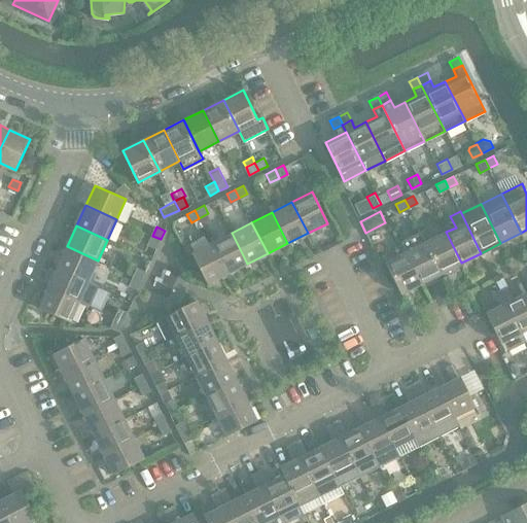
[(400,241),(406,252),(407,251),(422,282),(441,273),(426,242),(421,231),(400,241)]
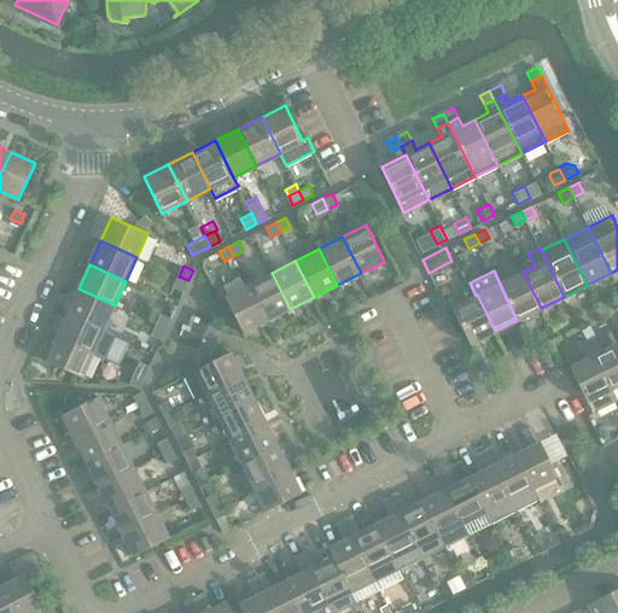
[(523,272),(500,284),(517,320),(541,308),(523,272)]
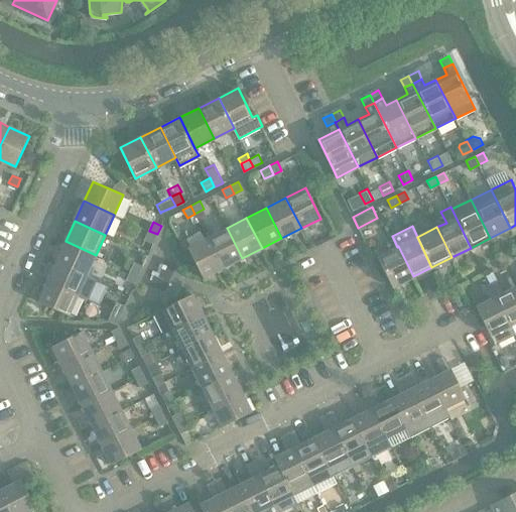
[(227,228),(208,238),(223,268),(242,258),(227,228)]
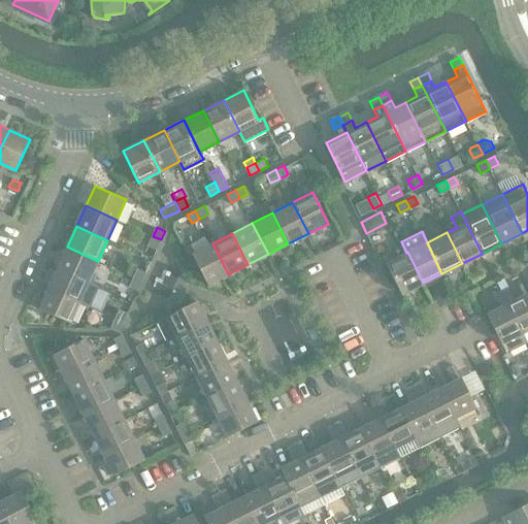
[(157,249),(161,239),(153,236),(149,244),(157,249)]
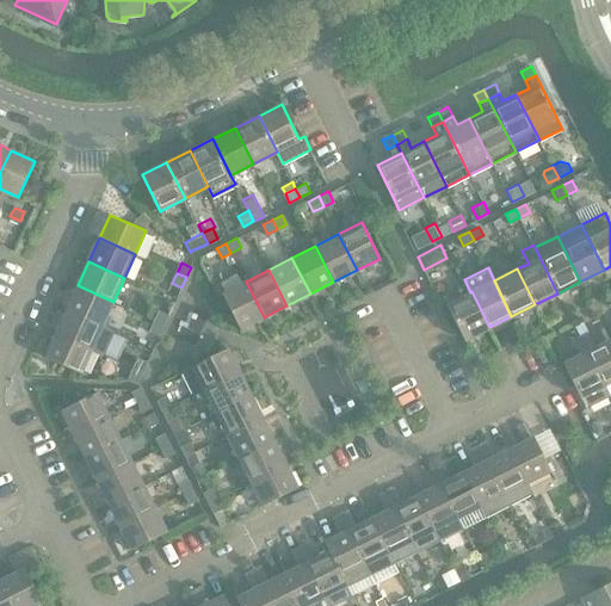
[(240,329),(264,317),(246,282),(222,294),(240,329)]
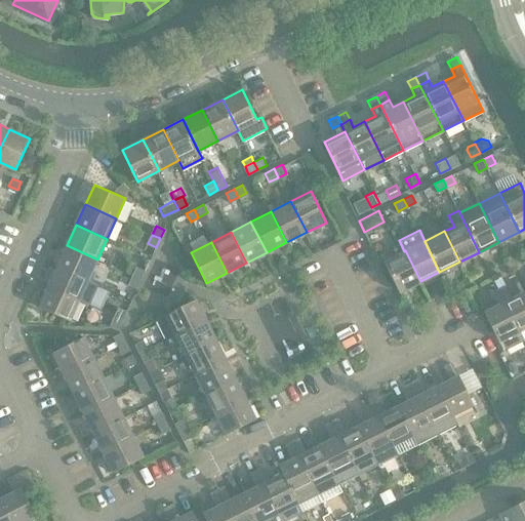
[(67,245),(57,266),(88,280),(97,259),(67,245)]
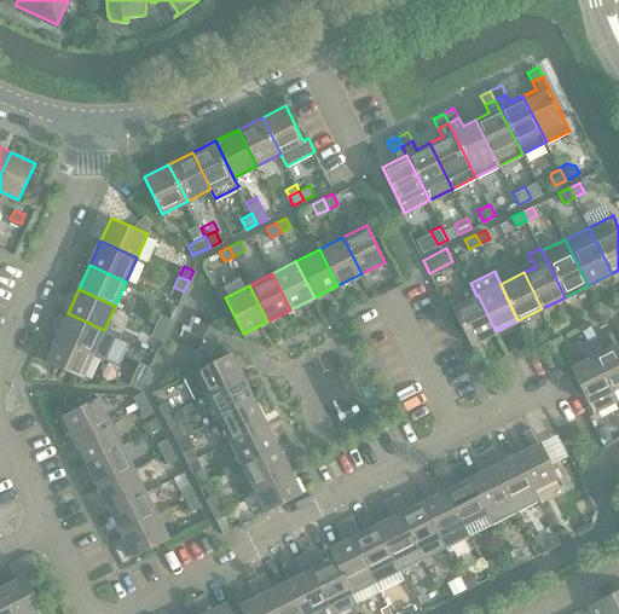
[(470,343),(496,331),(478,295),(476,296),(452,308),(470,343)]
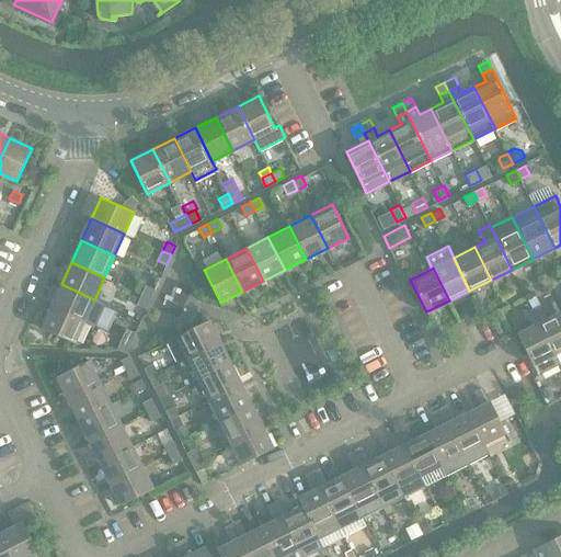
[(61,284),(52,306),(84,321),(94,325),(104,303),(94,299),(61,284)]
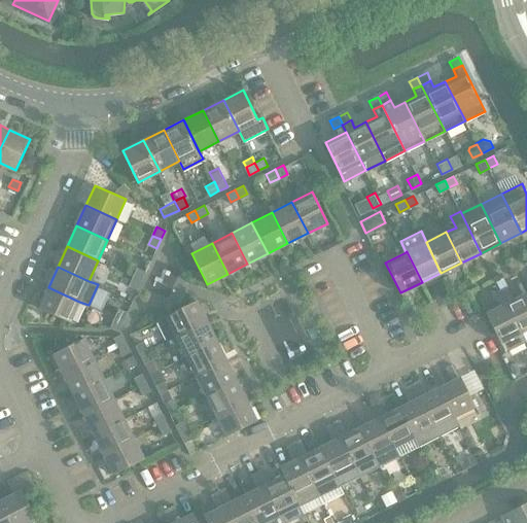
[(137,267),(133,276),(142,280),(146,271),(137,267)]
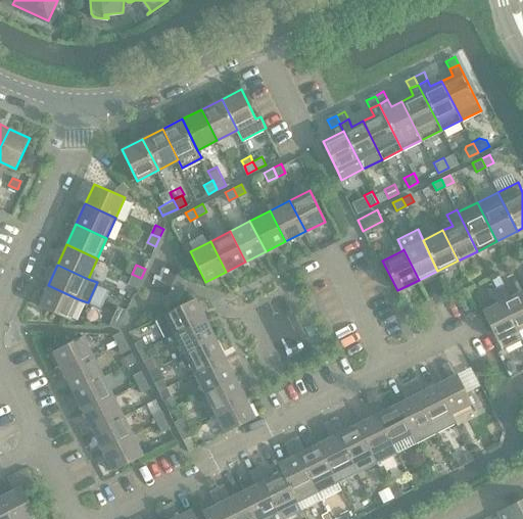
[(137,287),(141,278),(132,274),(128,283),(137,287)]
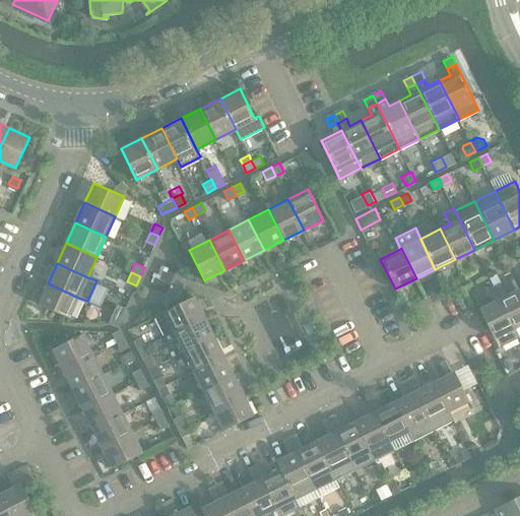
[(500,281),(494,284),(515,327),(519,335),(519,334),(519,288),(519,287),(506,294),(500,281)]
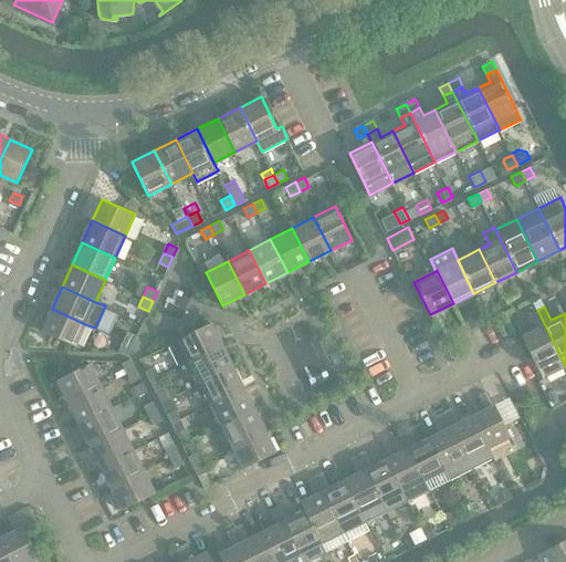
[(75,345),(85,324),(52,309),(42,331),(75,345)]
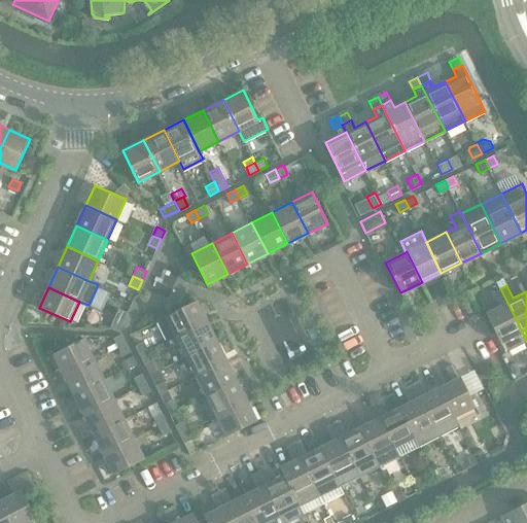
[(522,332),(500,288),(493,292),(499,305),(485,312),(500,343),(505,351),(526,341),(526,340),(522,332)]
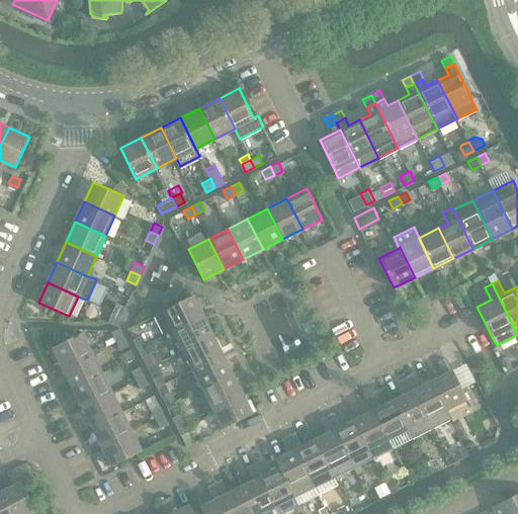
[(163,310),(154,315),(164,334),(173,330),(203,315),(193,294),(163,310)]
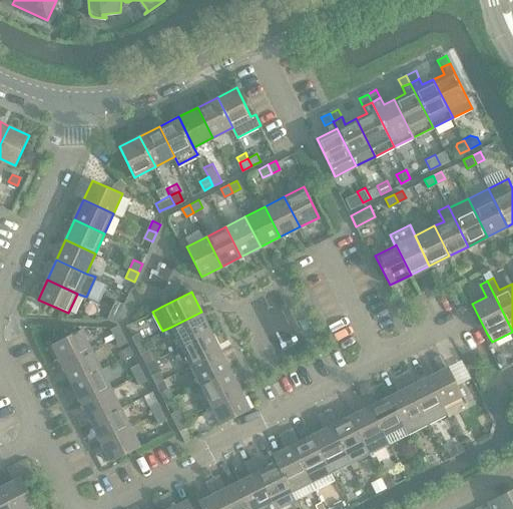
[(116,299),(112,309),(119,313),(124,303),(116,299)]
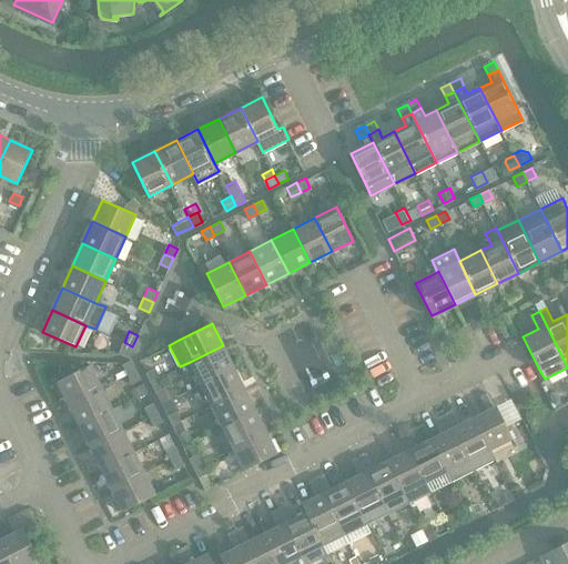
[(129,354),(132,346),(124,342),(120,351),(129,354)]
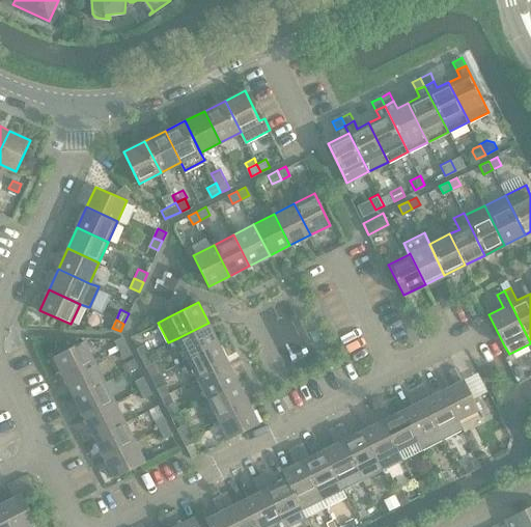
[(177,338),(188,358),(219,342),(208,323),(177,338)]
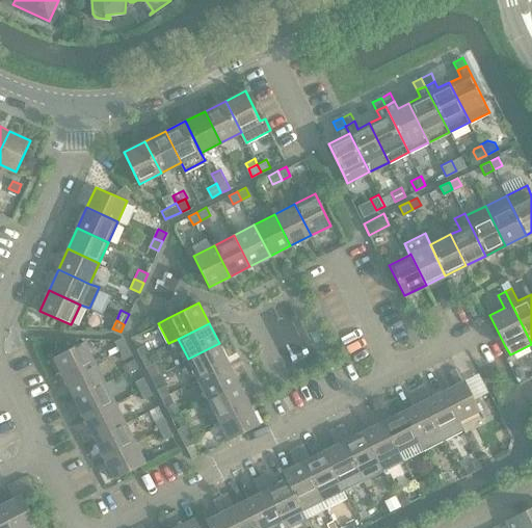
[(115,341),(120,349),(128,345),(124,336),(115,341)]
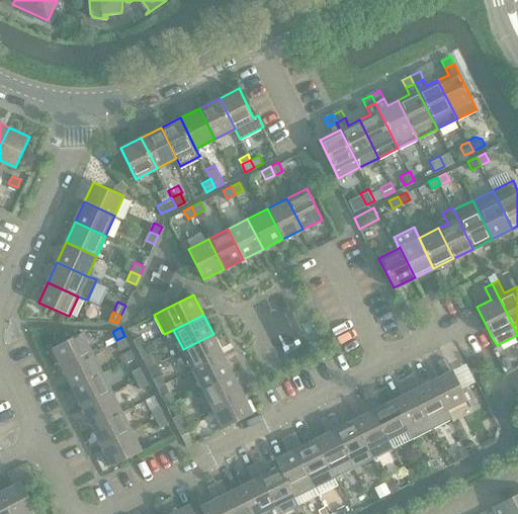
[(53,347),(62,367),(92,352),(83,332),(53,347)]
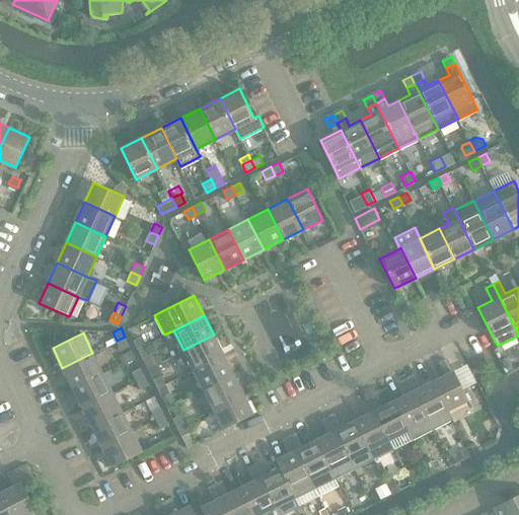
[(183,350),(193,370),(223,355),(214,335),(183,350)]
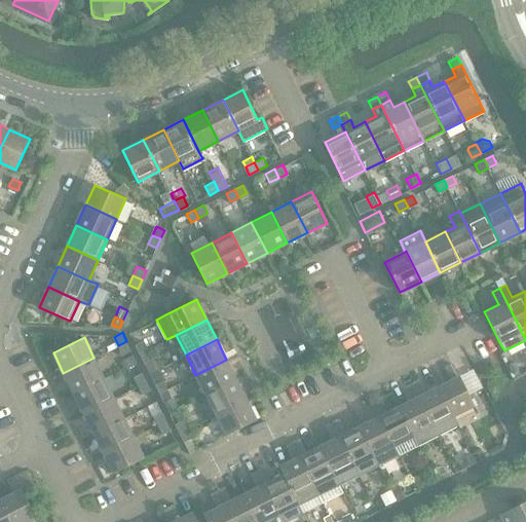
[(136,344),(140,352),(148,348),(144,340),(136,344)]
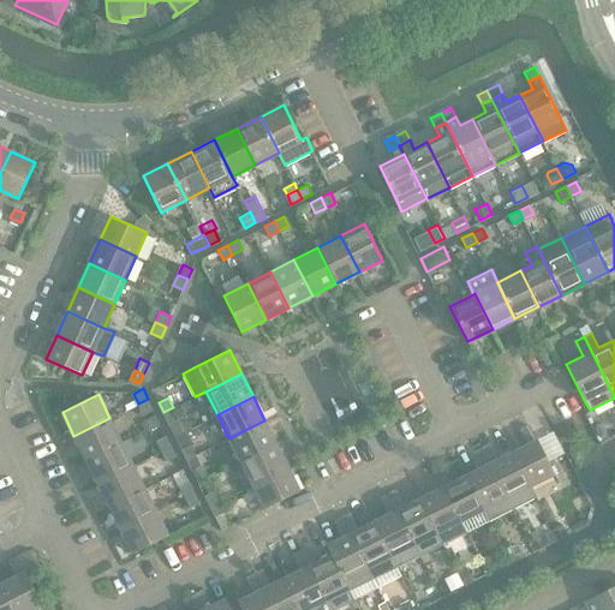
[(154,410),(148,399),(138,404),(143,414),(154,410)]
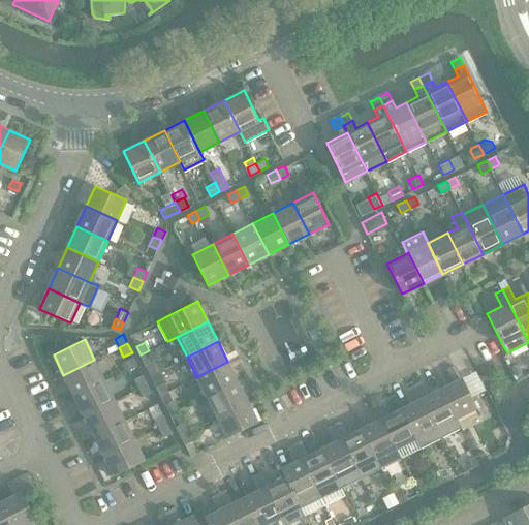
[(153,360),(149,350),(141,354),(145,364),(153,360)]
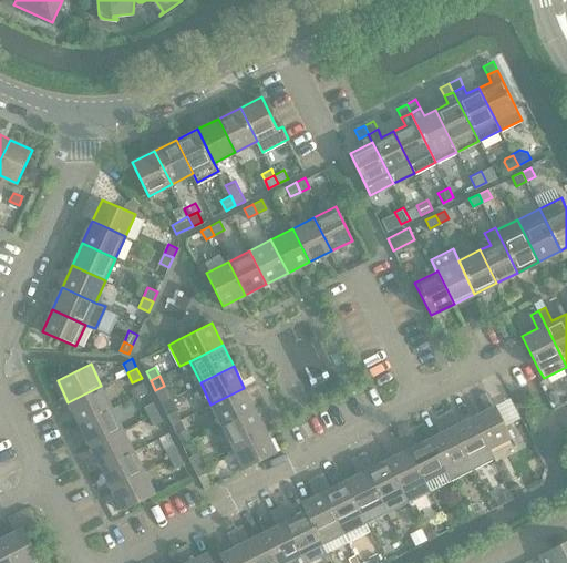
[(68,402),(79,423),(112,407),(101,386),(68,402)]
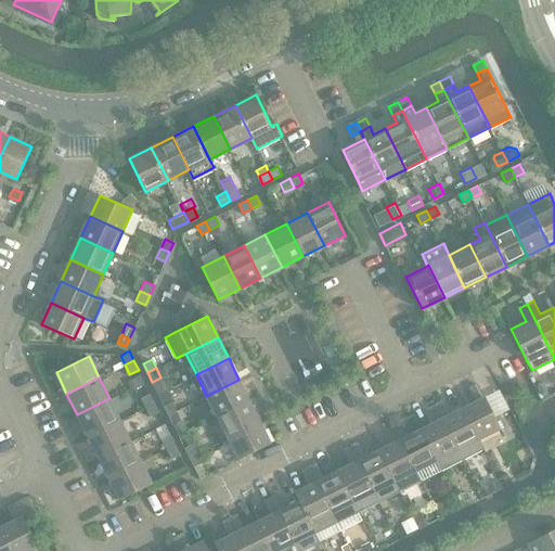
[(206,396),(217,417),(249,400),(239,380),(206,396)]
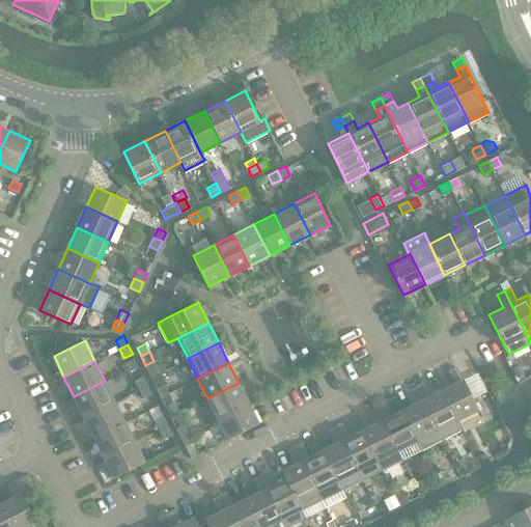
[(521,365),(514,368),(520,379),(526,375),(521,365)]
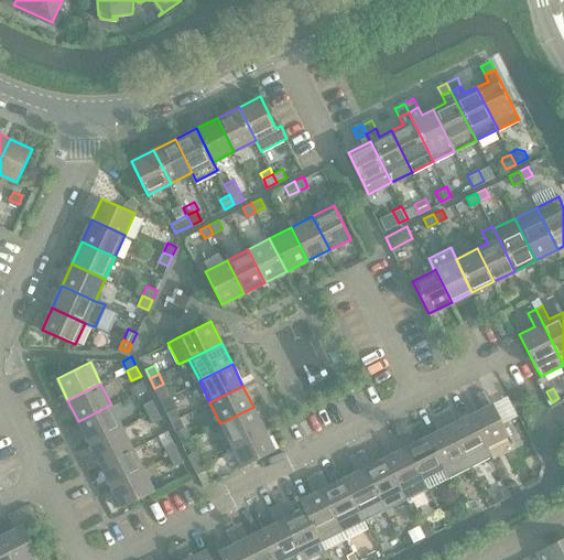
[(484,407),(470,413),(487,445),(509,434),(486,389),(477,394),(484,407)]
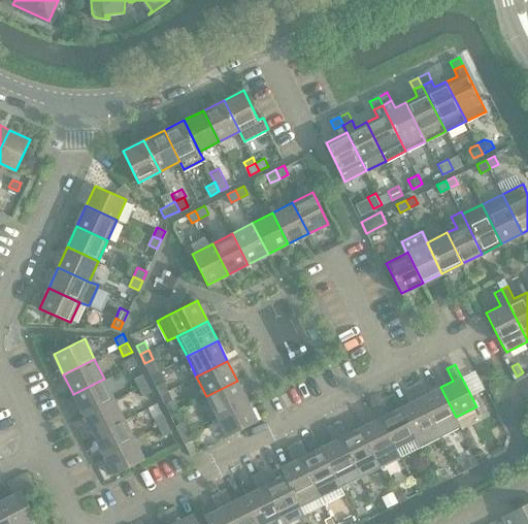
[(133,378),(137,387),(146,383),(141,373),(133,378)]
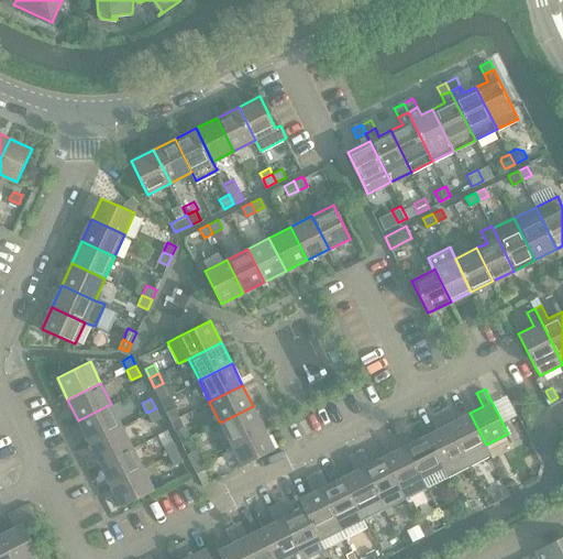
[(78,420),(89,442),(122,426),(111,404),(78,420)]
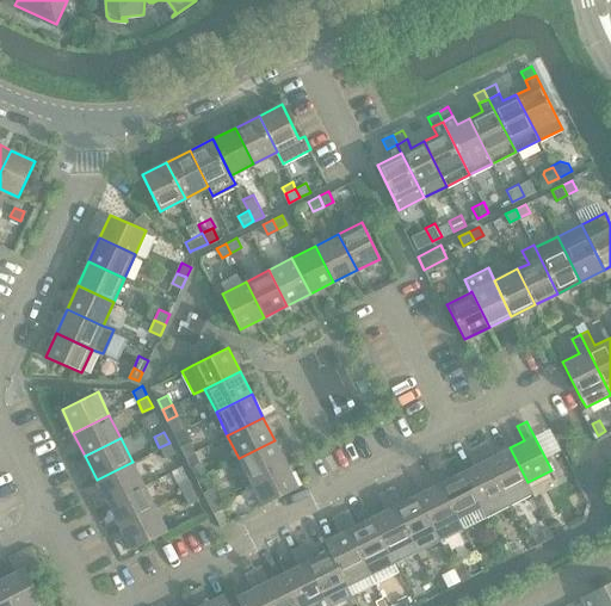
[(179,444),(185,456),(193,452),(187,440),(179,444)]
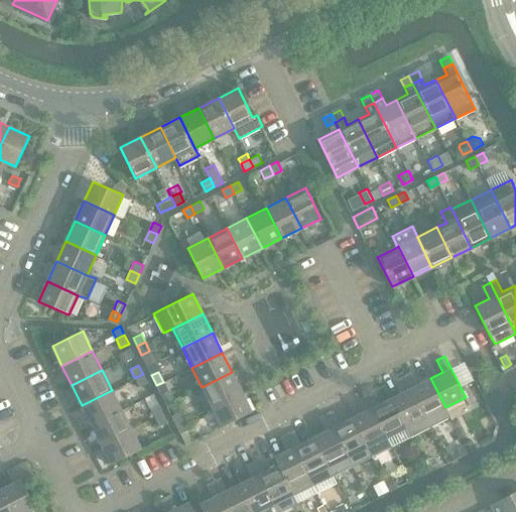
[(202,387),(212,407),(242,392),(232,372),(202,387)]
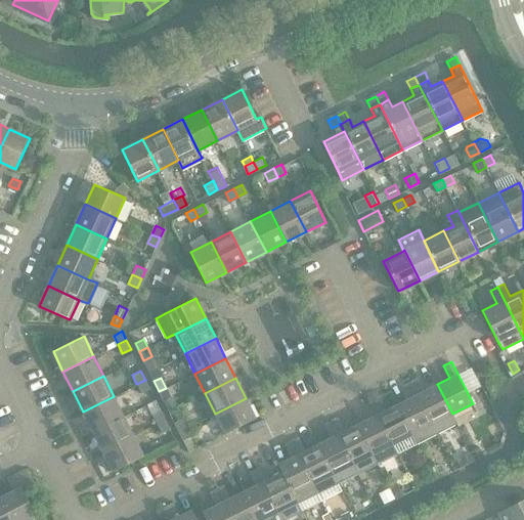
[(457,423),(452,414),(437,384),(425,390),(419,378),(410,382),(437,433),(457,423)]
